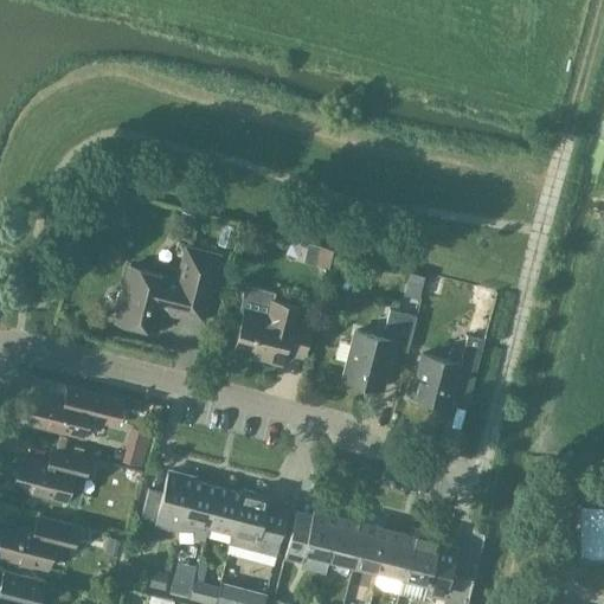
[(120,294),(117,306),(120,312),(117,323),(159,334),(164,313),(205,323),(222,257),(187,248),(179,281),(132,268),(124,291),(120,294)]
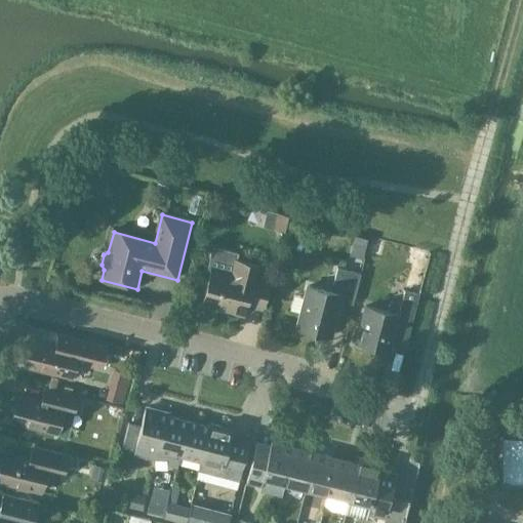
[(289,235),(293,218),(281,215),(277,232),(289,235)]
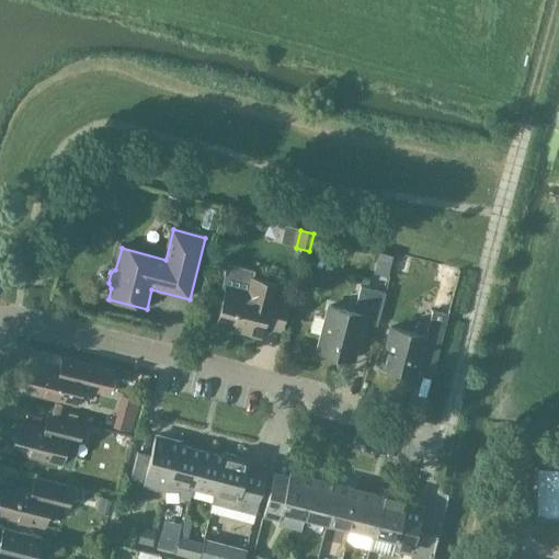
[(394,257),(381,254),(379,261),(391,264),(394,257)]
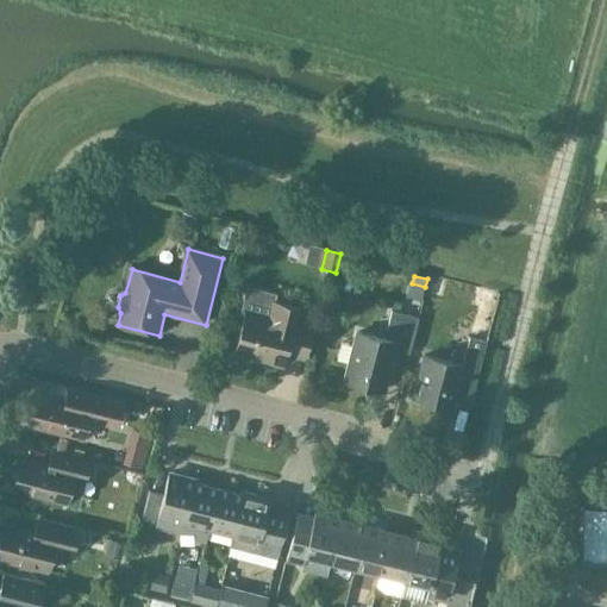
[(305,312),(274,304),(270,318),(248,312),(236,355),(283,367),(287,355),(305,360),(313,329),(301,325),(305,312)]
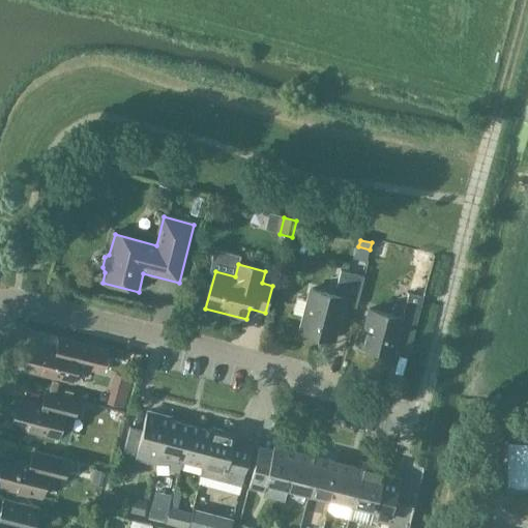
[(365,277),(342,272),(335,296),(313,291),(310,302),(298,300),(294,315),(305,318),(301,333),(334,342),(344,305),(357,310),(365,277)]
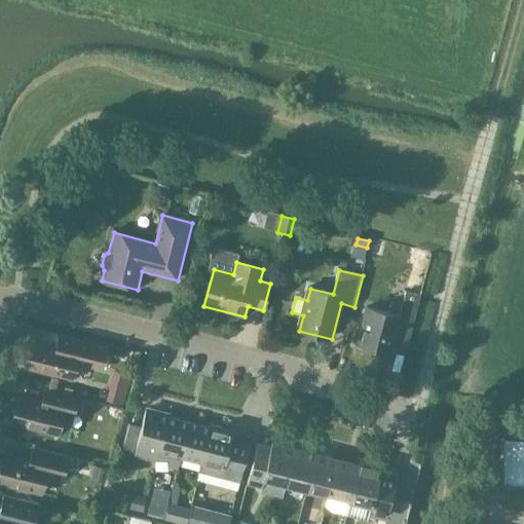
[(407,293),(405,302),(401,316),(368,308),(358,345),(391,354),(399,327),(412,331),(421,297),(407,293)]
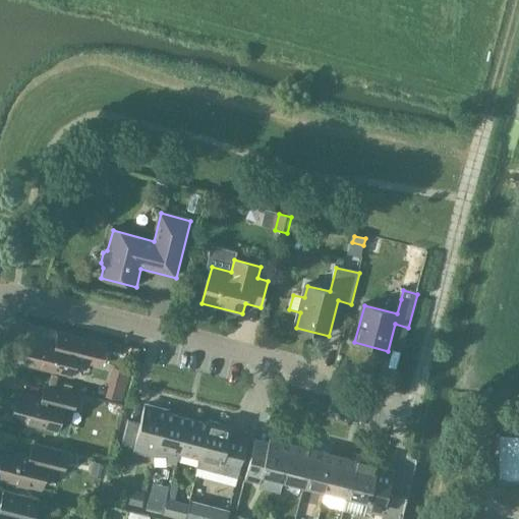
[(107,345),(93,341),(60,333),(57,345),(33,339),(26,364),(72,376),(77,354),(103,360),(107,345)]
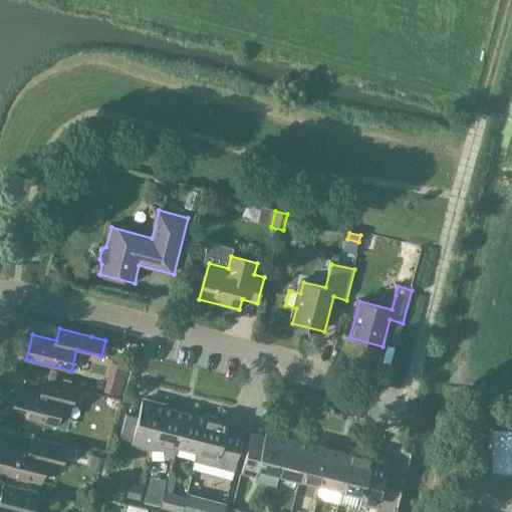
[(129,368),(112,364),(110,374),(125,377),(129,368)]
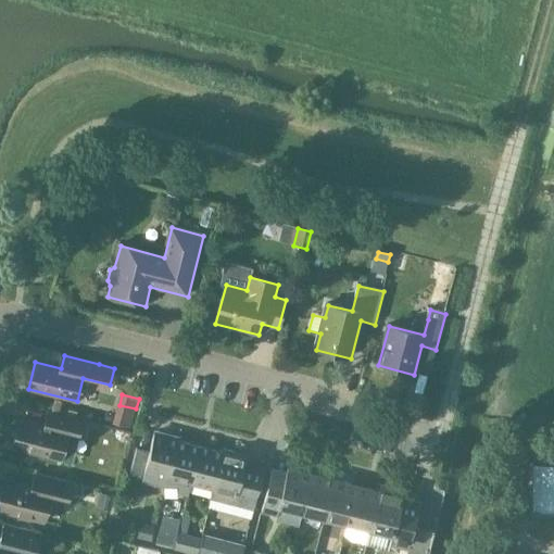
[(134,413),(116,408),(113,423),(130,427),(134,413)]
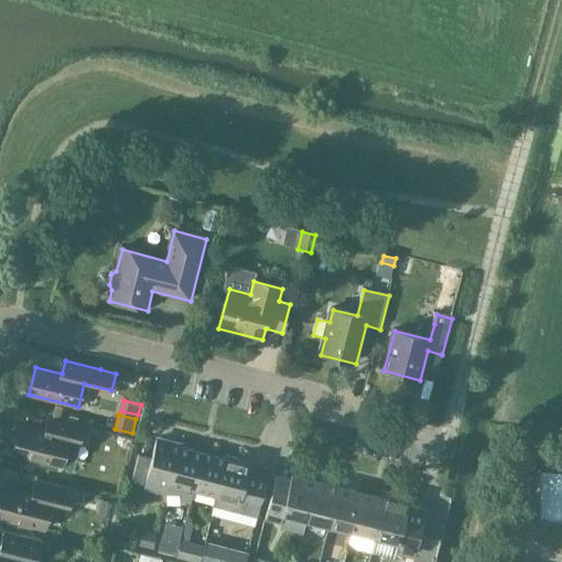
[(84,429),(50,421),(46,433),(21,427),(13,454),(63,467),(68,443),(79,446),(84,429)]
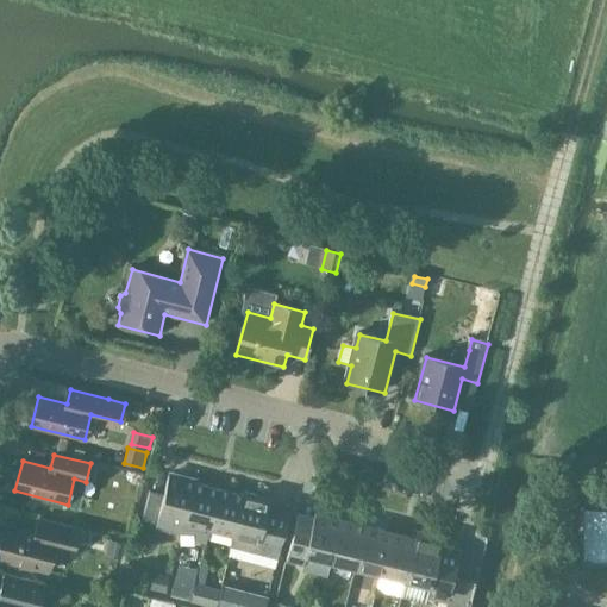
[(182,536),(195,485),(187,482),(188,479),(173,474),(171,477),(170,477),(166,496),(151,493),(144,521),(157,525),(156,530),(182,536)]
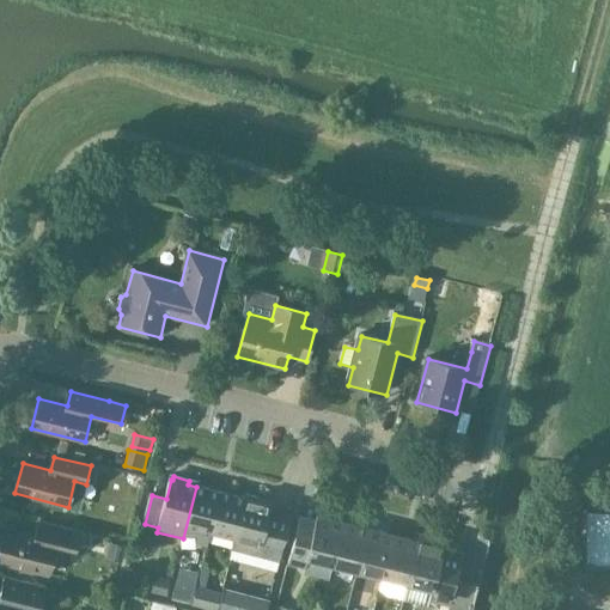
[(221,493),(196,487),(183,538),(182,541),(207,547),(211,534),(221,493)]
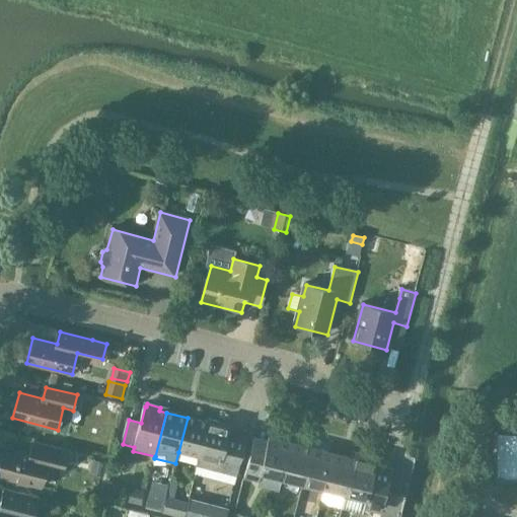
[(200,457),(209,423),(188,418),(178,452),(200,457)]
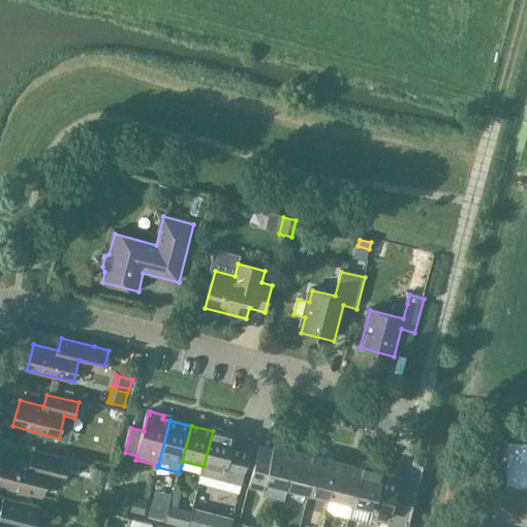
[(240,494),(244,475),(251,450),(234,445),(236,437),(234,436),(235,433),(221,430),(220,433),(213,431),(204,466),(199,484),(240,494)]
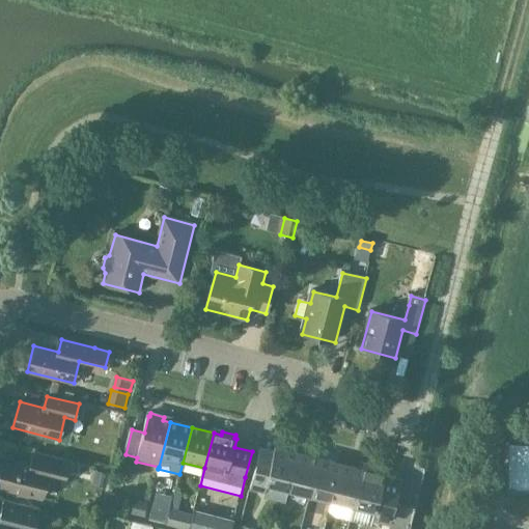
[(506,486),(528,486),(528,443),(506,444),(506,486)]
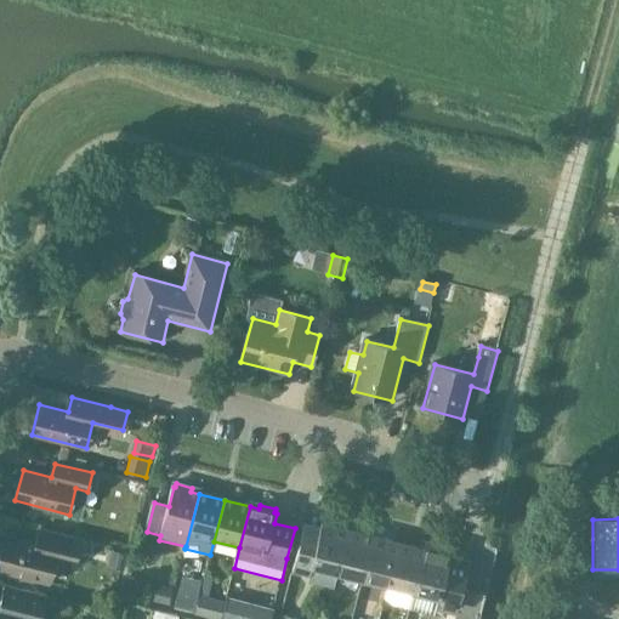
[(328,573),(340,526),(323,522),(318,544),(302,540),(293,573),(311,578),(313,568),(328,573)]
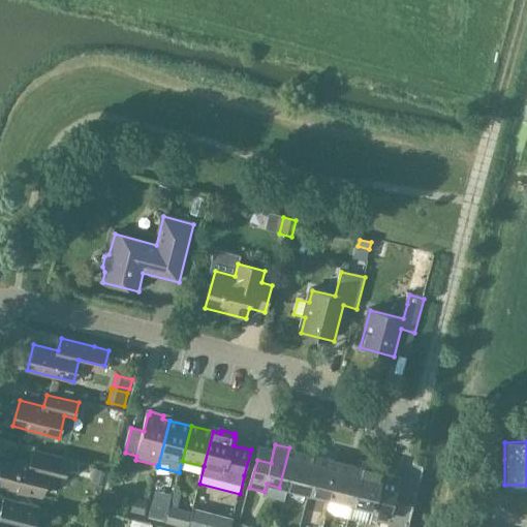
[(306,494),(316,455),(289,447),(279,488),(306,494)]
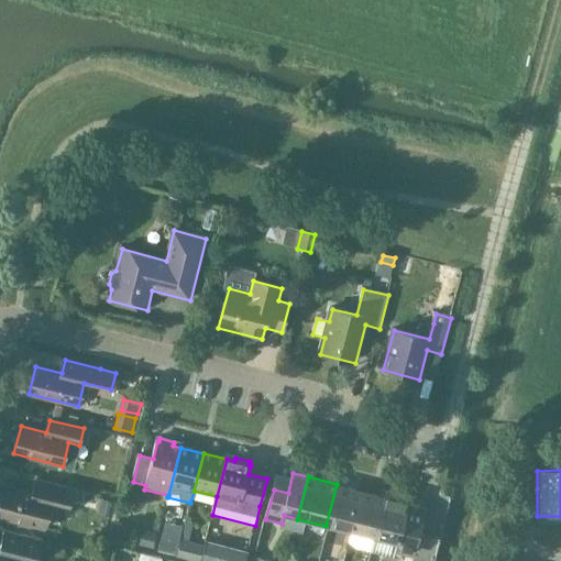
[(34,494),(6,486),(0,506),(0,517),(45,530),(51,509),(67,514),(74,490),(37,481),(34,494)]
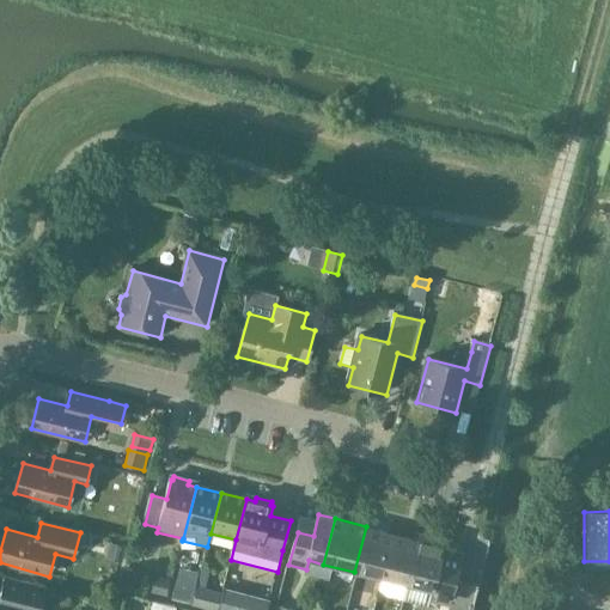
[(385,580),(397,535),(366,526),(354,572),(385,580)]
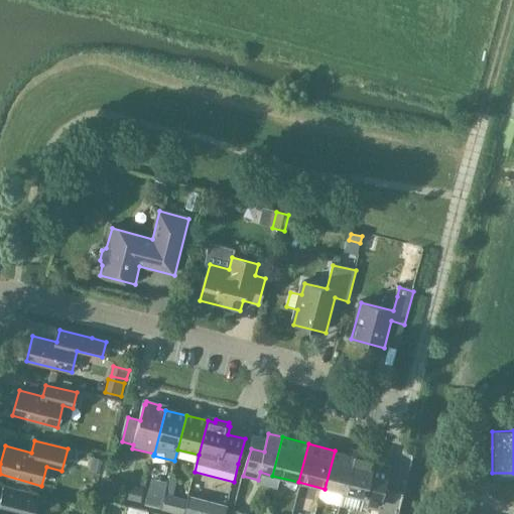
[(352,496),(362,458),(335,451),(325,489),(352,496)]
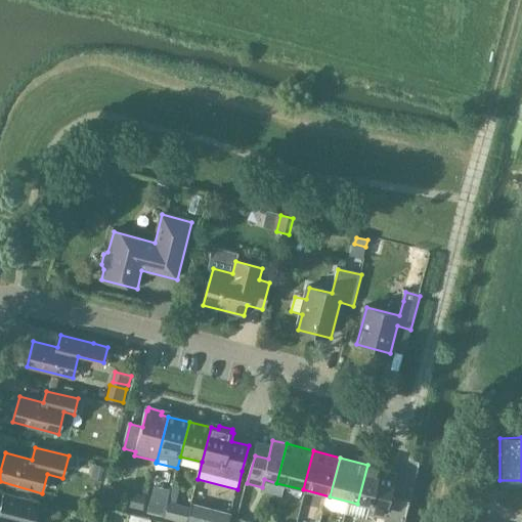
[(357,504),(353,517),(366,520),(367,515),(382,519),(386,504),(389,502),(396,476),(380,472),(382,464),(368,460),(367,465),(357,504)]
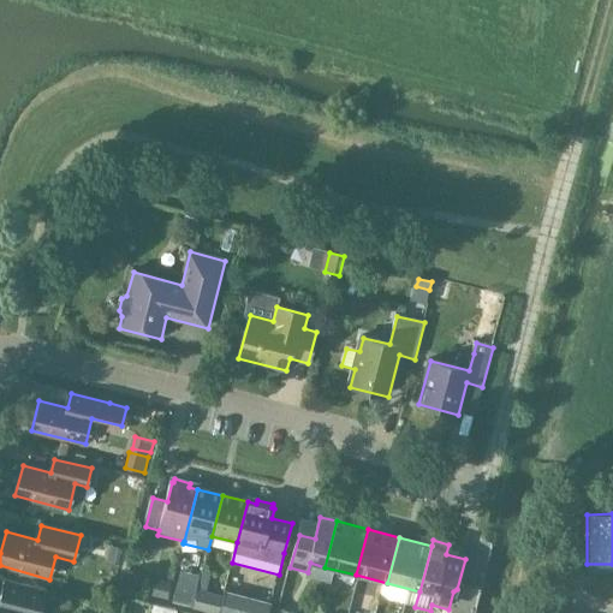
[(126,551),(111,547),(107,560),(123,564),(126,551)]
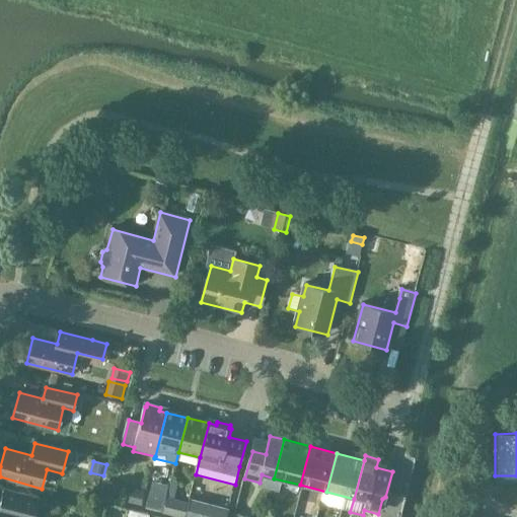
[(177,485),(171,484),(167,497),(174,499),(177,485)]
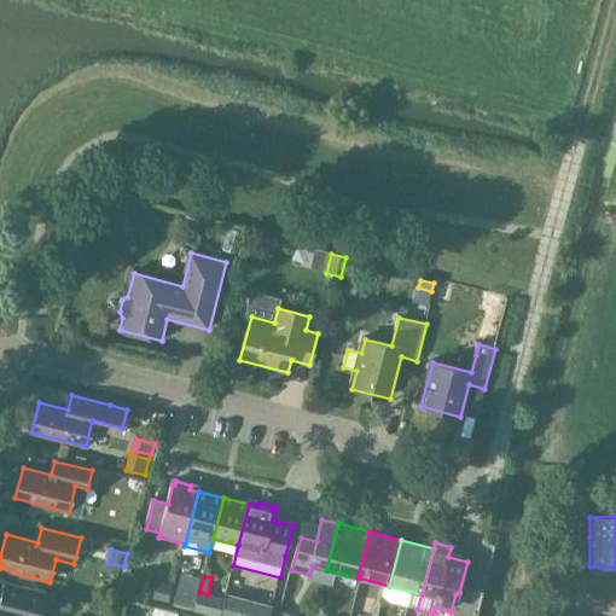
[(173,586),(156,581),(152,599),(169,603),(173,586)]
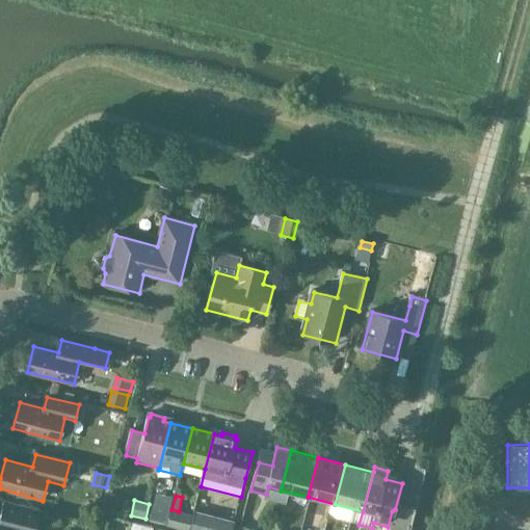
[(1,518),(0,517),(0,529),(31,529),(32,527),(36,528),(41,511),(5,502),(1,518)]
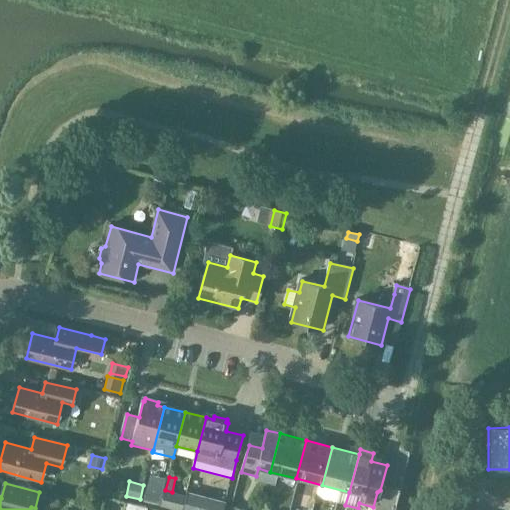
[(163,492),(148,488),(145,501),(160,505),(163,492)]
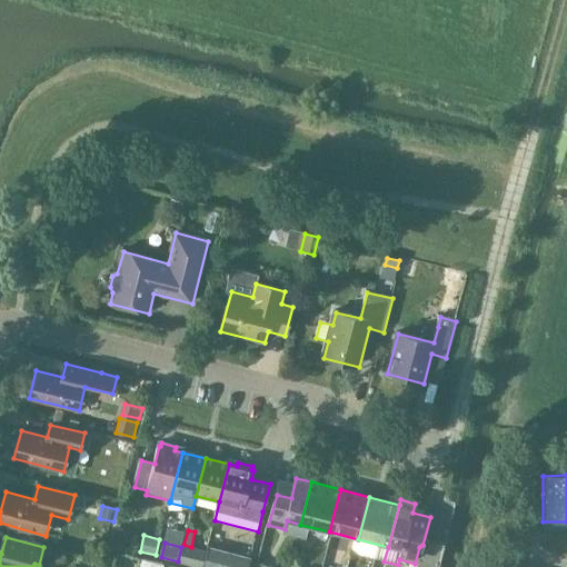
[(183,545),(182,545),(178,563),(192,566),(202,566),(206,550),(191,547),(183,545)]
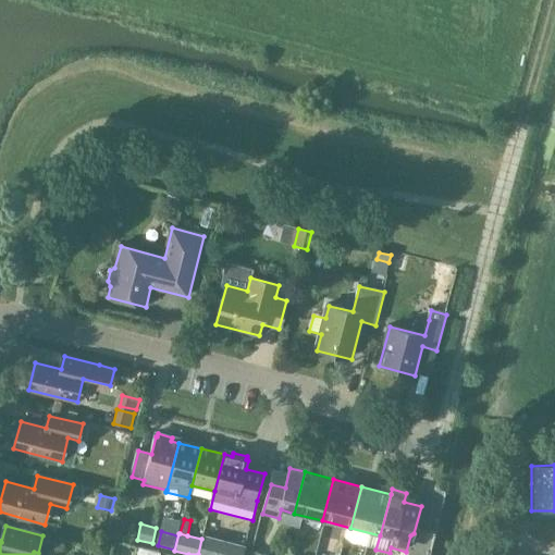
[(244,554),(246,546),(204,535),(198,554),(244,554)]
